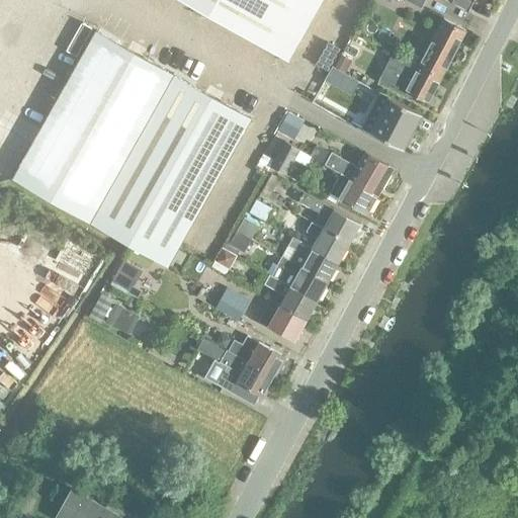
[(182,0),(288,60),(322,0),(182,0)]
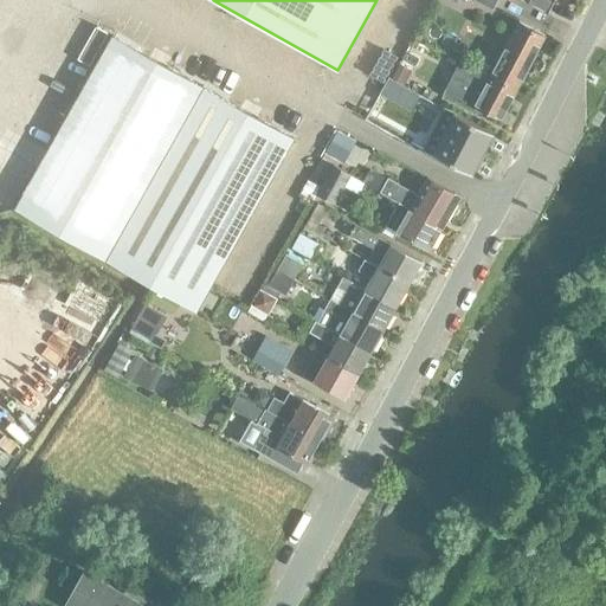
[(529,0),(528,2),(546,12),(550,2),(552,1),(548,0),(529,0)]
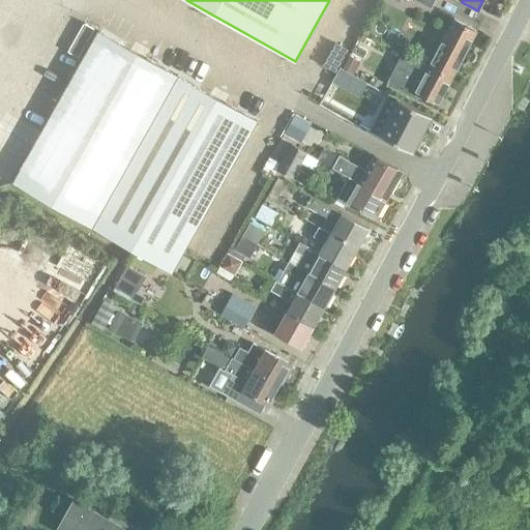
[(450,18),(424,64),(447,77),(473,30),(450,18)]
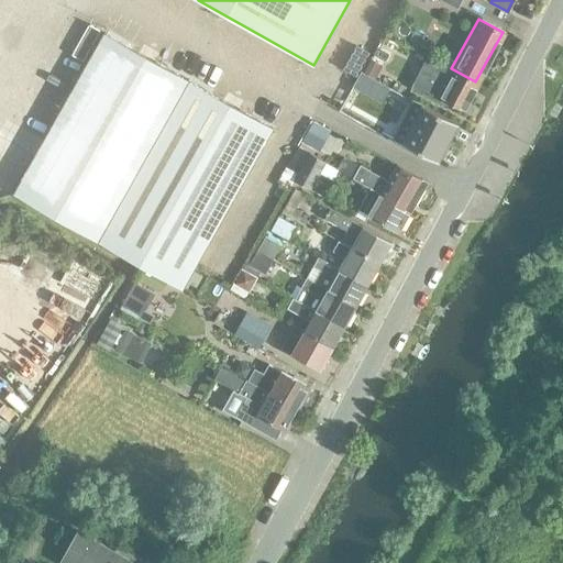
[(72,56),(83,62),(100,31),(89,25),(72,56)]
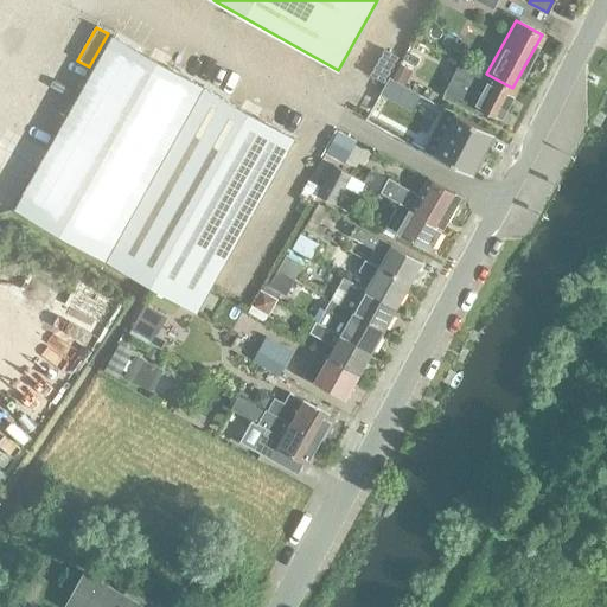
[(16,209),(197,311),(294,138),(113,36),(16,209)]
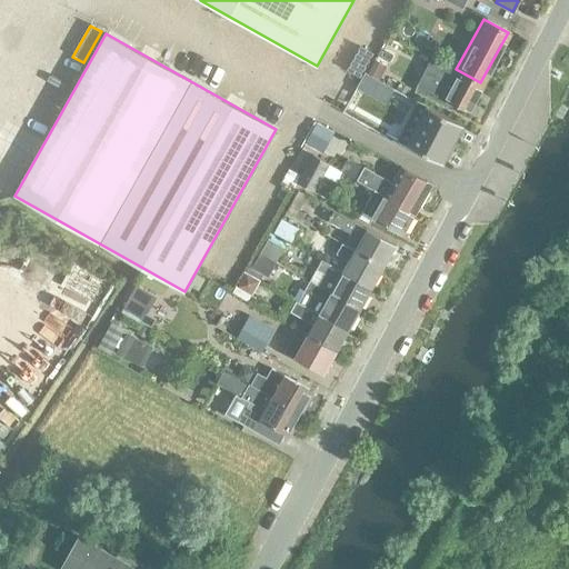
[(465,110),(480,82),(456,69),(455,71),(430,58),(413,87),(440,101),(442,98),(465,110)]
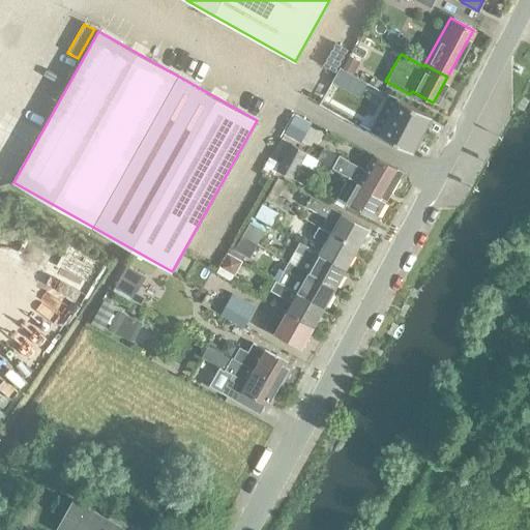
[(351,79),(354,72),(360,61),(348,55),(339,71),(351,79)]
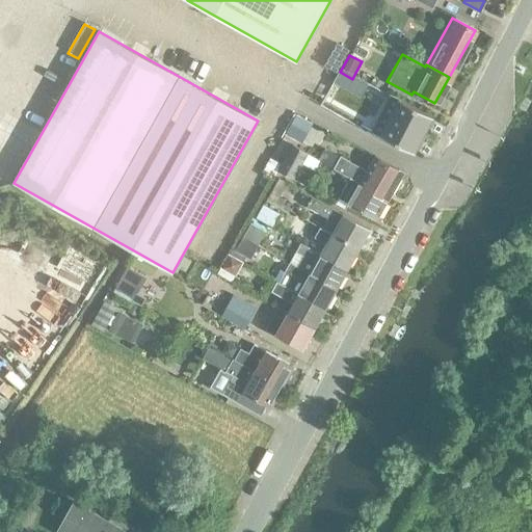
[(380,140),(409,156),(428,120),(399,104),(380,140)]
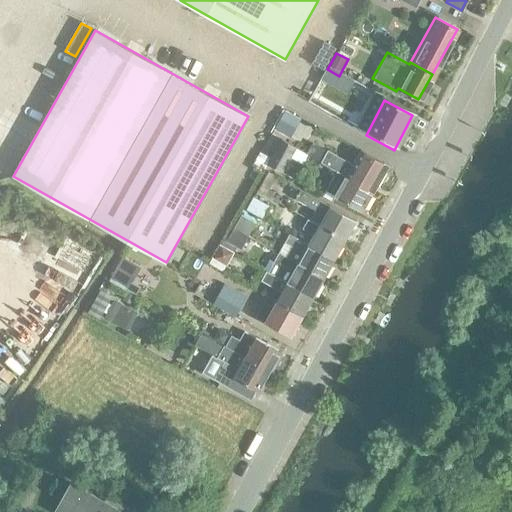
[(273,128),(279,132),(289,138),(301,119),(284,109),(273,128)]
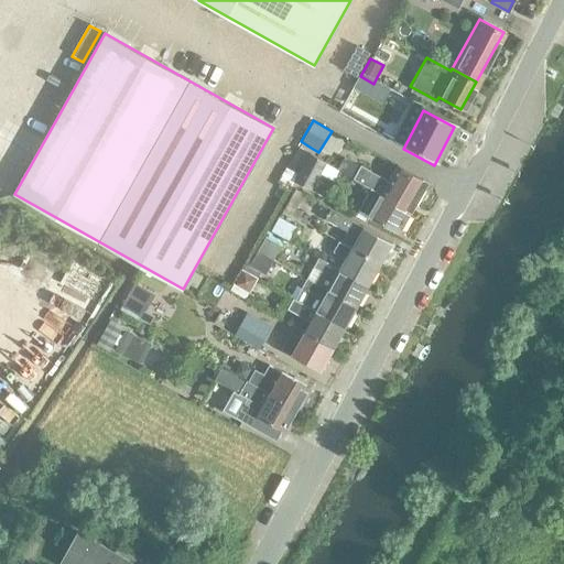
[(312,190),(326,162),(308,153),(294,180),(312,190)]
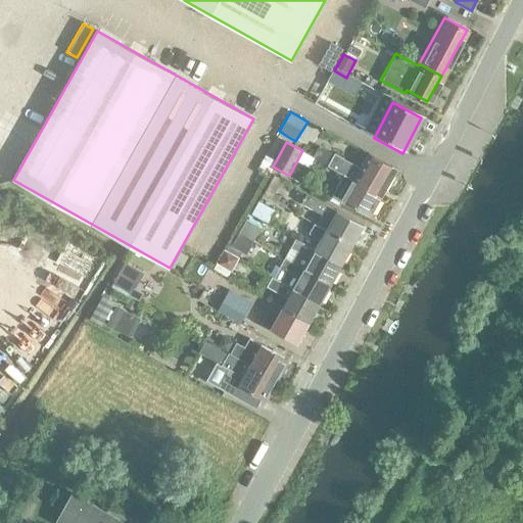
[(391,169),(387,167),(367,155),(361,168),(334,153),(319,145),(313,157),(344,175),(378,193),(391,169)]
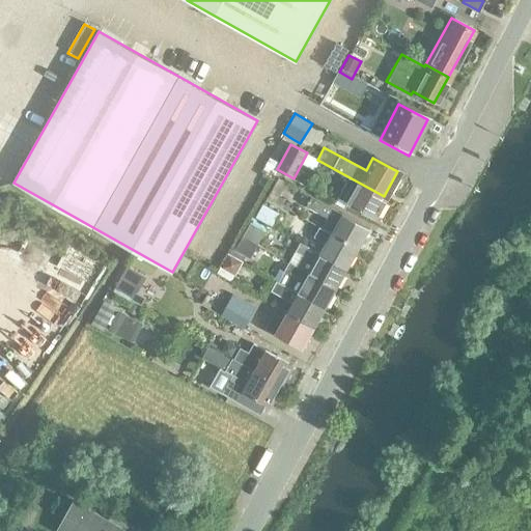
[(372,216),(384,196),(350,177),(338,197),(372,216)]
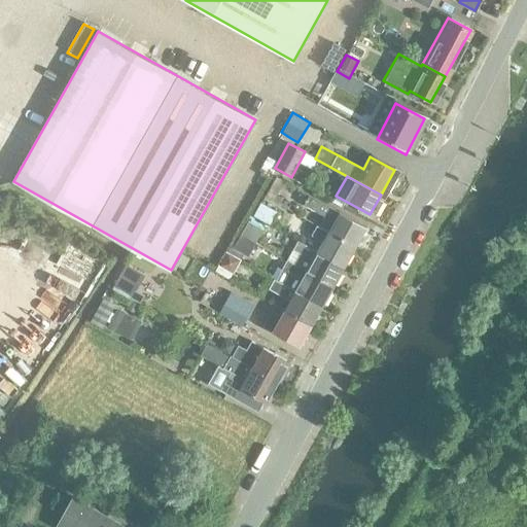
[(363,227),(334,211),(308,197),(304,204),(325,216),(319,226),(354,245),(363,227)]
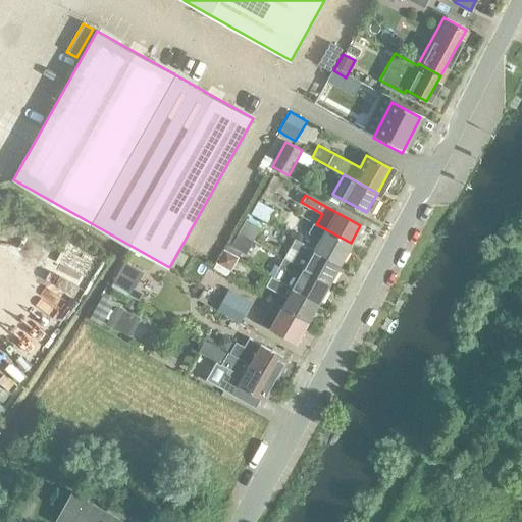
[(267,222),(274,209),(258,200),(251,213),(267,222)]
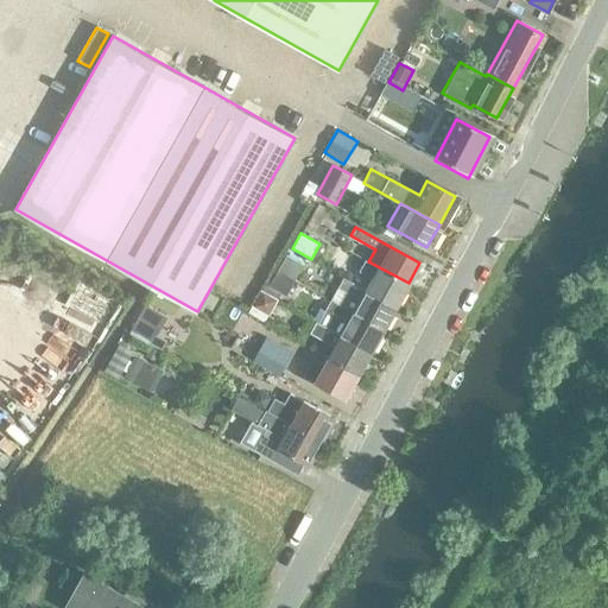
[(286,255),(278,271),(295,280),(303,265),(286,255)]
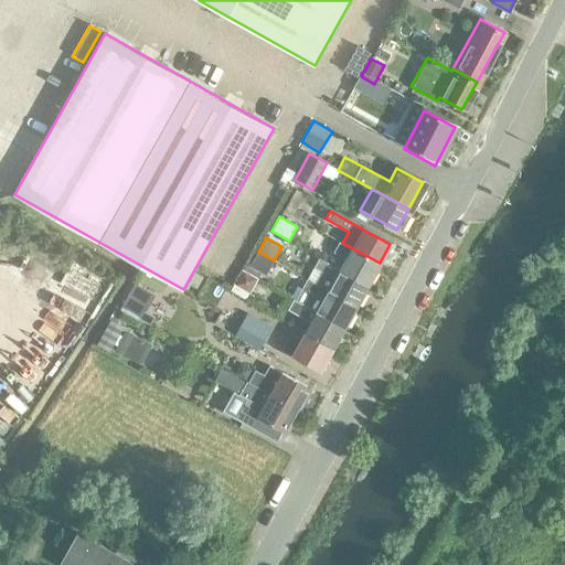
[(368,284),(380,263),(342,243),(339,241),(333,251),(344,257),(339,268),(368,284)]
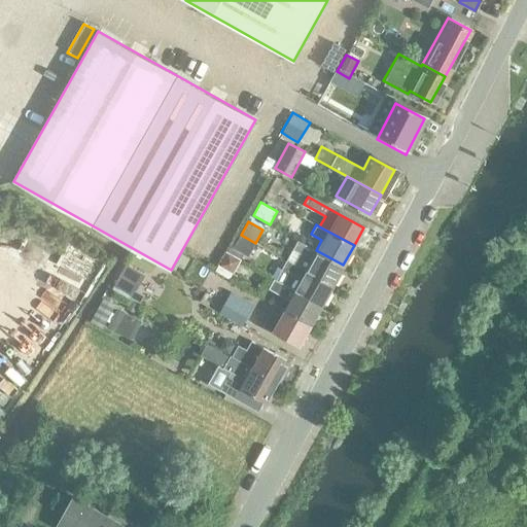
[(248,256),(255,243),(241,235),(234,248),(248,256)]
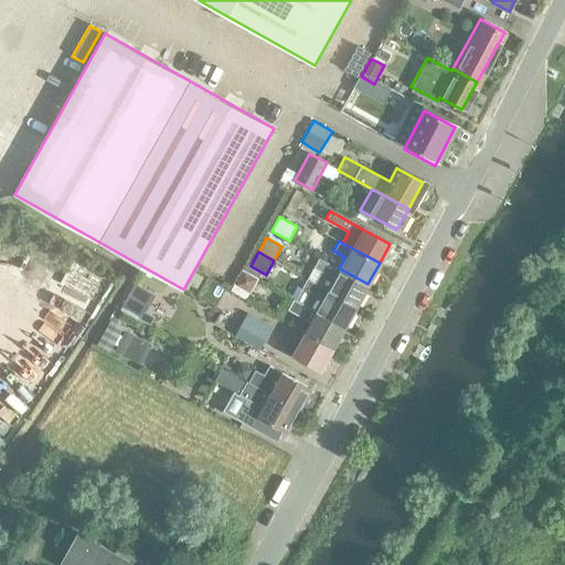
[(319,257),(308,278),(355,305),(368,284),(339,268),(328,262),(327,262),(319,257)]
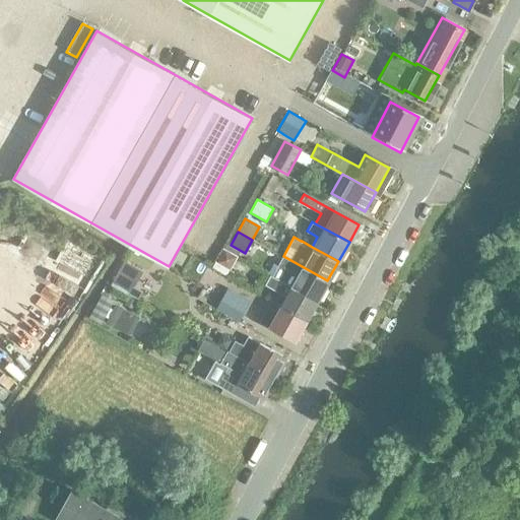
[(220,259),(231,266),(238,254),(229,248),(220,259)]
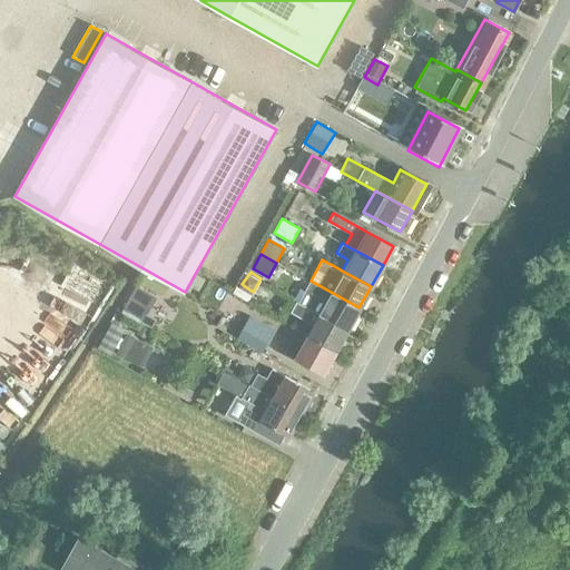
[(313,295),(307,306),(306,306),(347,330),(359,307),(311,281),(305,291),(313,295)]
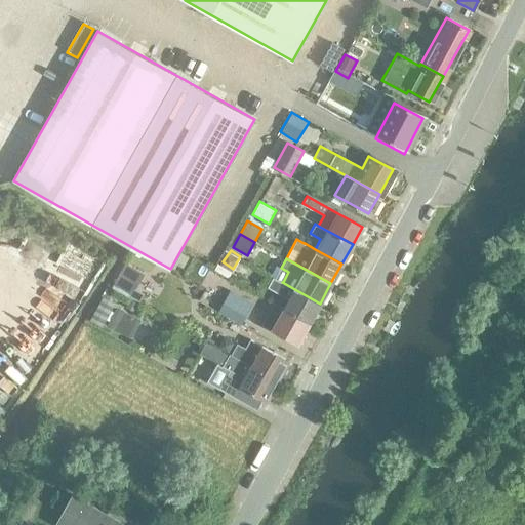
[(126,263),(114,283),(114,284),(131,294),(144,273),(126,263)]
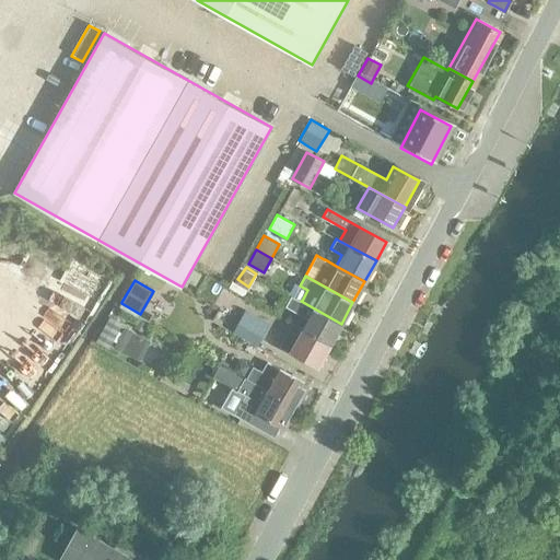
[(329,345),(341,324),(301,301),(301,302),(291,295),(286,306),(303,316),(299,326),(298,327),(329,345)]
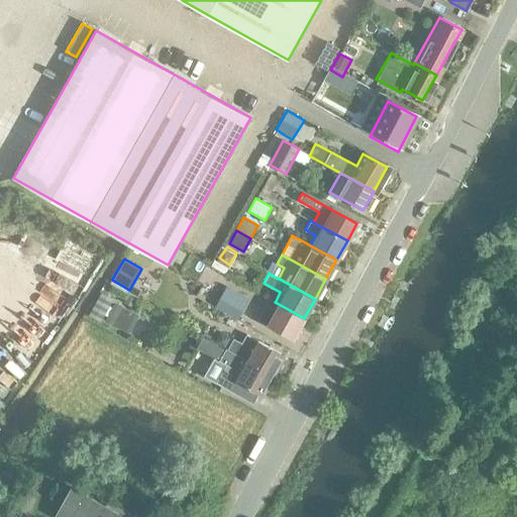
[(238,319),(249,299),(226,286),(215,306),(238,319)]
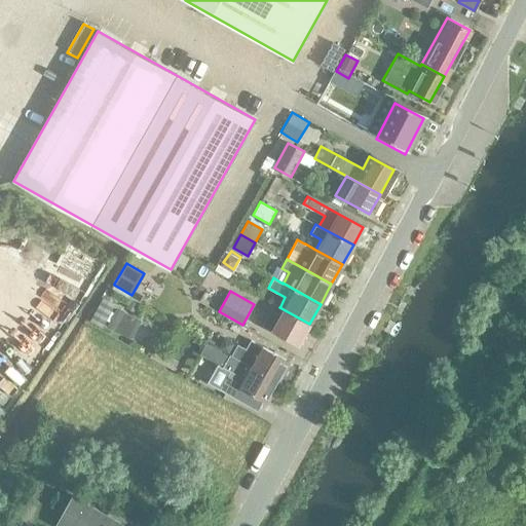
[(90,321),(103,328),(116,303),(103,297),(90,321)]
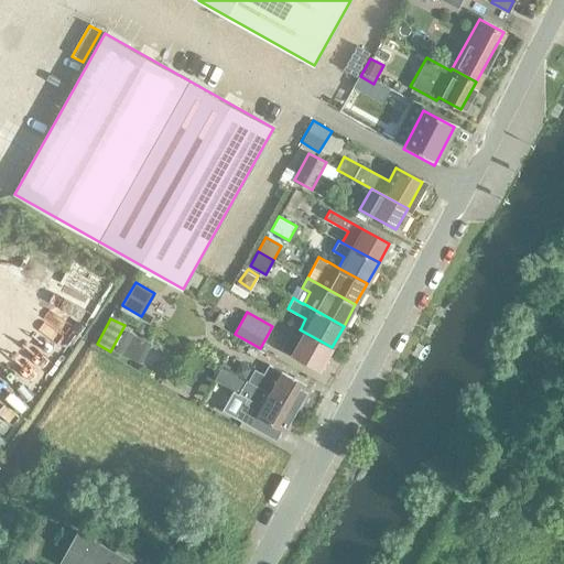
[(321,367),(332,347),(300,329),(301,328),(295,325),(283,346),(321,367)]
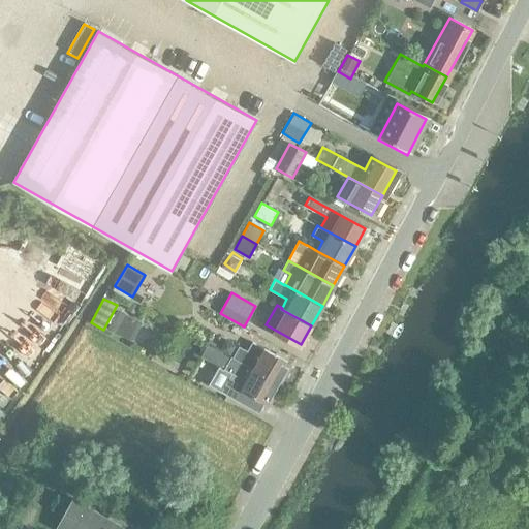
[(107,329),(131,342),(143,323),(118,310),(107,329)]
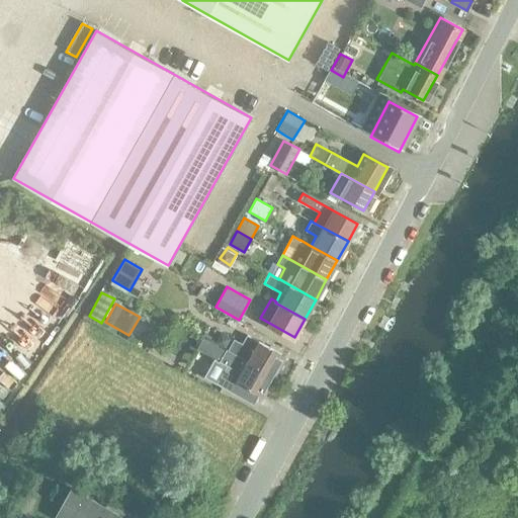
[(236,337),(229,350),(271,374),(283,354),(256,340),(252,347),(236,337)]
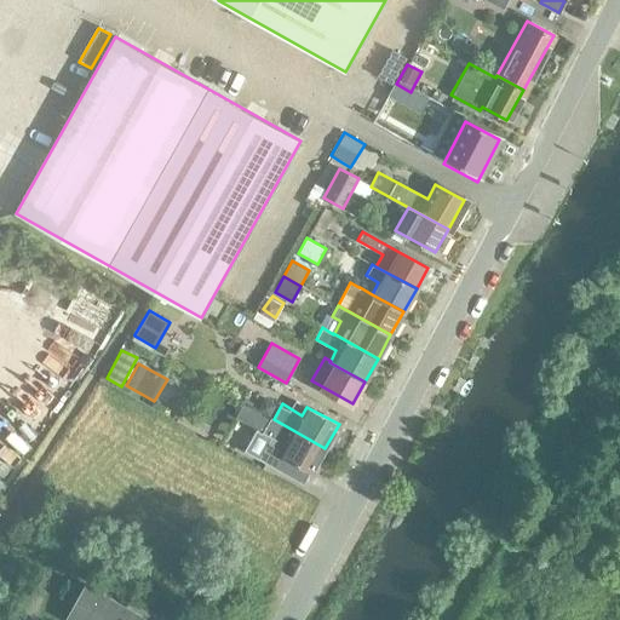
[(265,428),(271,418),(259,411),(253,420),(265,428)]
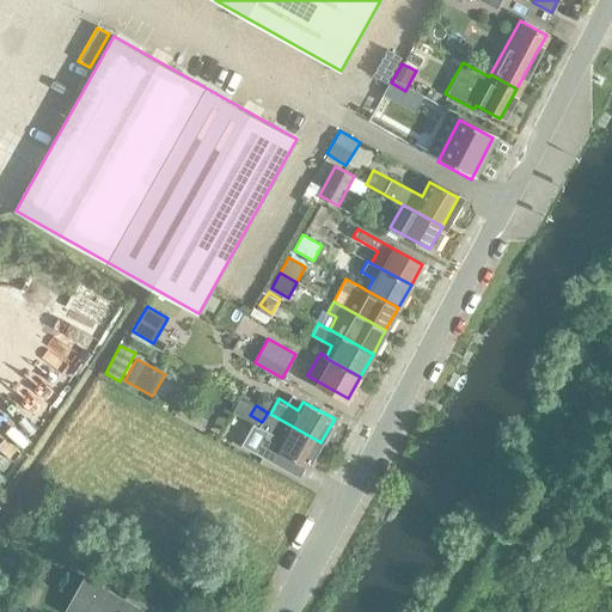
[(320,442),(270,414),(268,412),(259,426),(271,433),(259,454),(298,476),(304,463),(308,465),(320,442)]
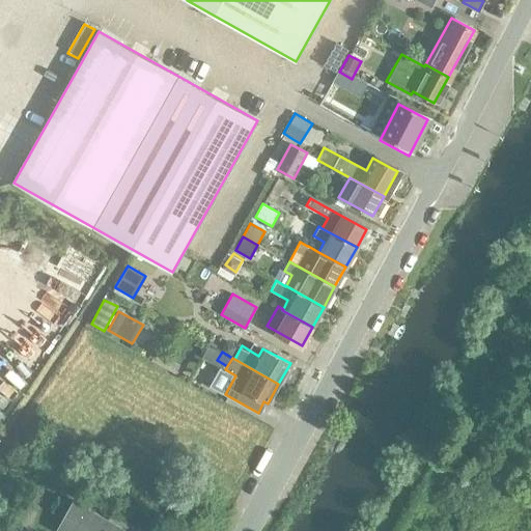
[(56,530),(122,530),(72,503),(56,530)]
